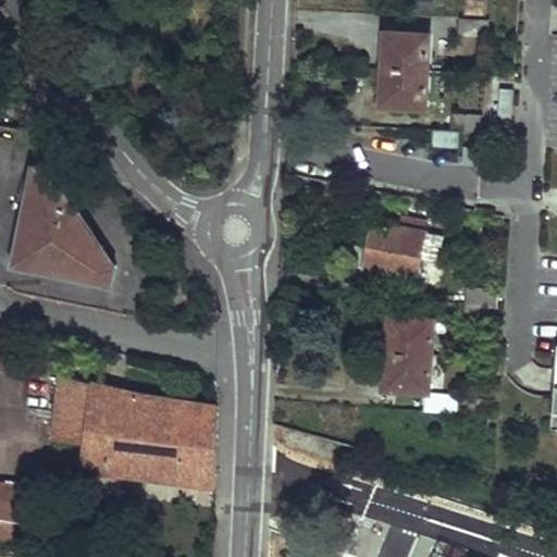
[(484,16),(485,2),(466,1),(465,15),(484,16)]
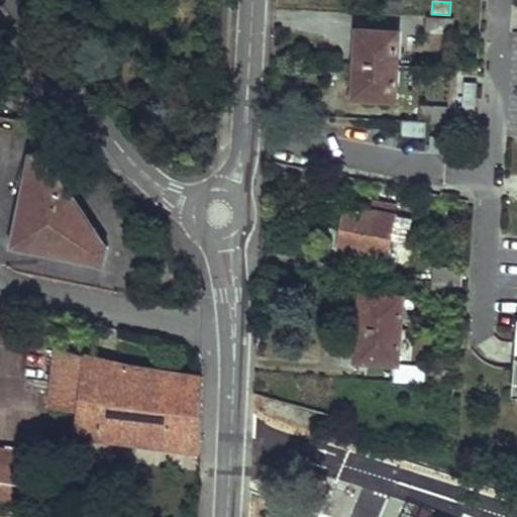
[(426,33),(452,36),(453,19),(426,18),(426,33)]
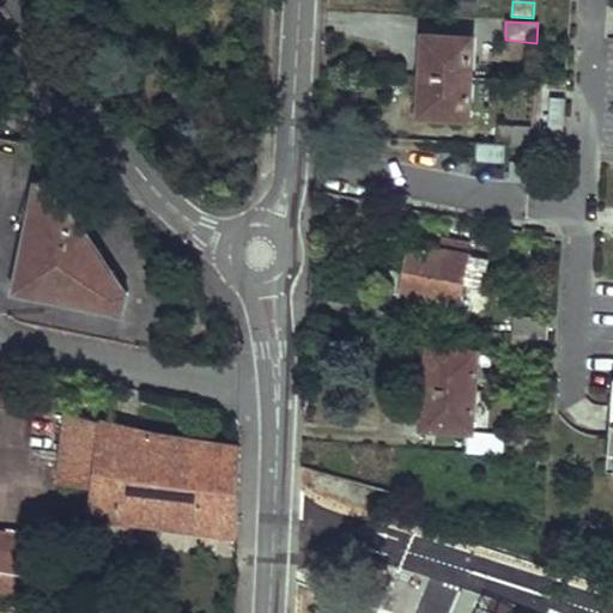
[(422,76),(469,78),(473,38),(425,36),(422,76)]
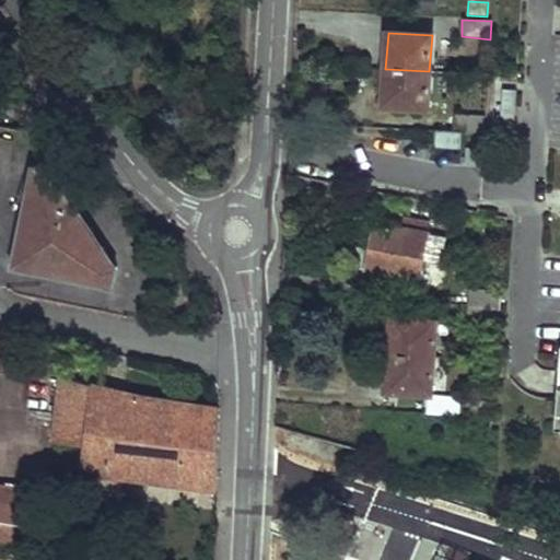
[(383,105),(427,108),(429,71),(385,69),(383,105)]
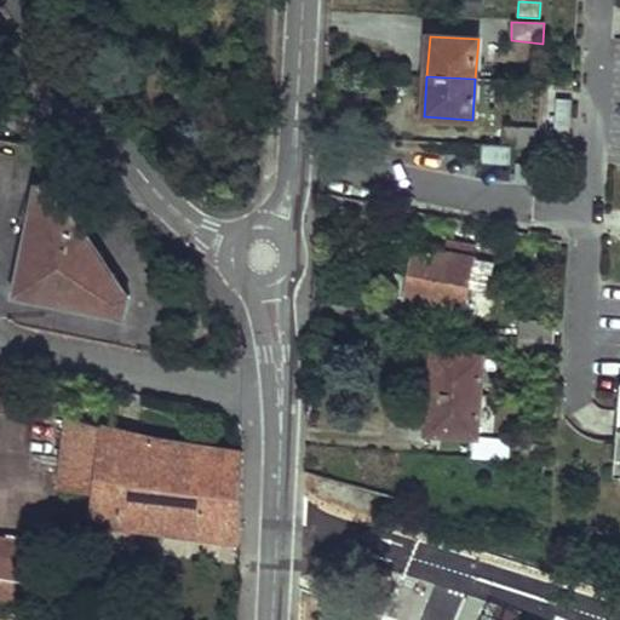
[(501,145),(534,147),(535,127),(504,126),(501,145)]
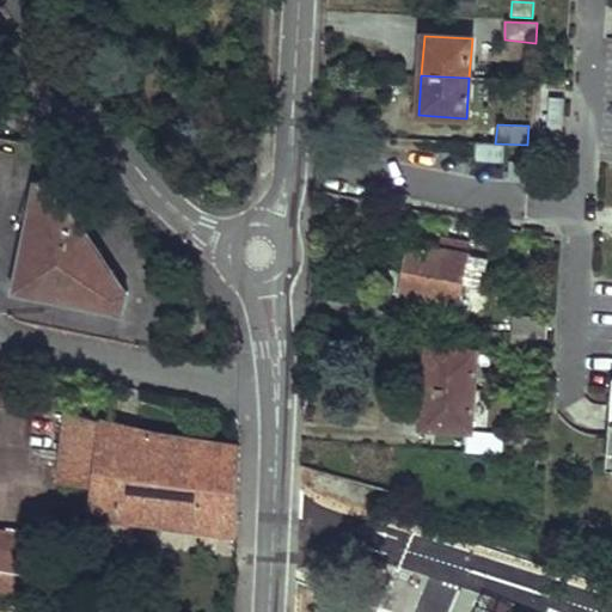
[(0,142),(0,184),(10,187),(16,146),(0,142)]
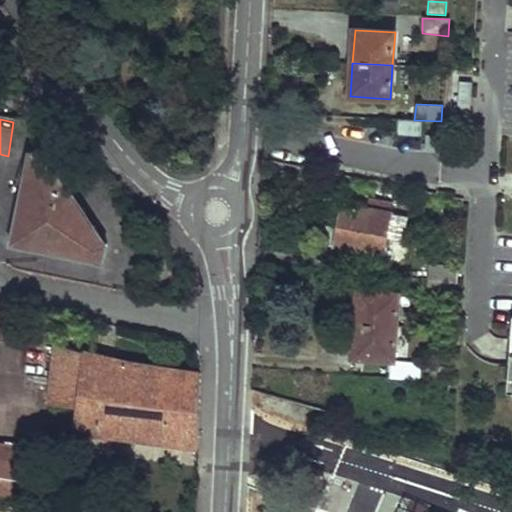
[(399,124),(399,134),(418,136),(418,125),(399,124)]
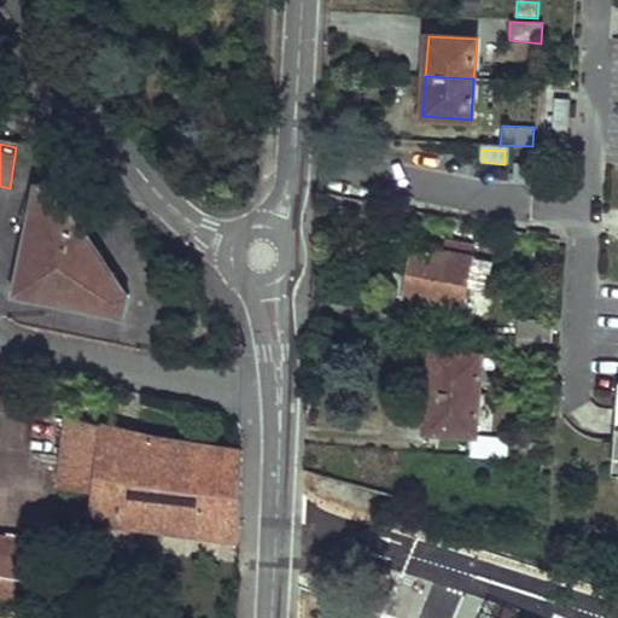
[(70,227),(70,220),(73,209),(57,205),(59,185),(36,181),(30,213),(15,293),(126,315),(129,293),(112,291),(115,270),(99,268),(101,250),(85,248),(88,229),(70,227)]
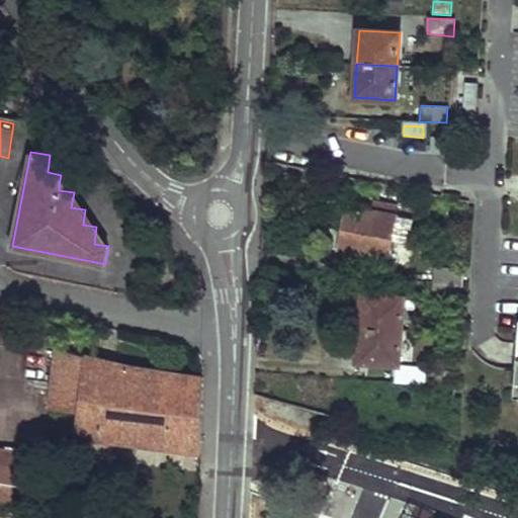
[(392,201),(374,198),(371,210),(348,204),(340,249),(386,258),(395,216),(398,207),(391,205),(392,201)]
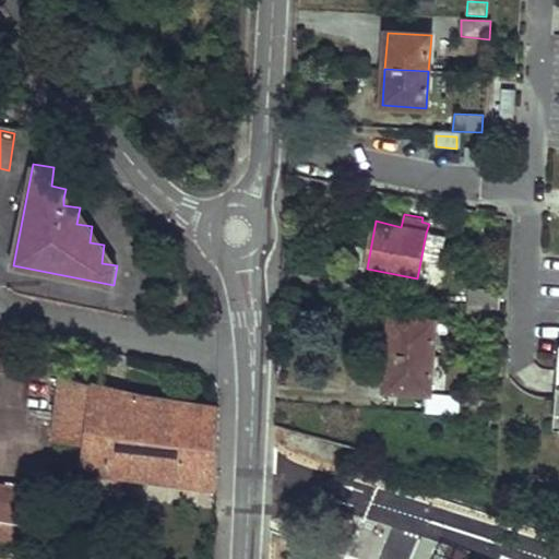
[(496,306),(497,289),(470,286),(467,305),(496,306)]
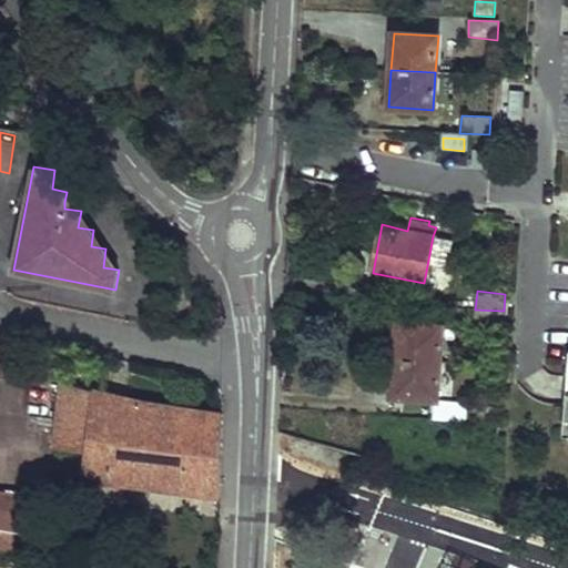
[(472,326),(503,330),(504,311),(475,310),(473,308),(472,326)]
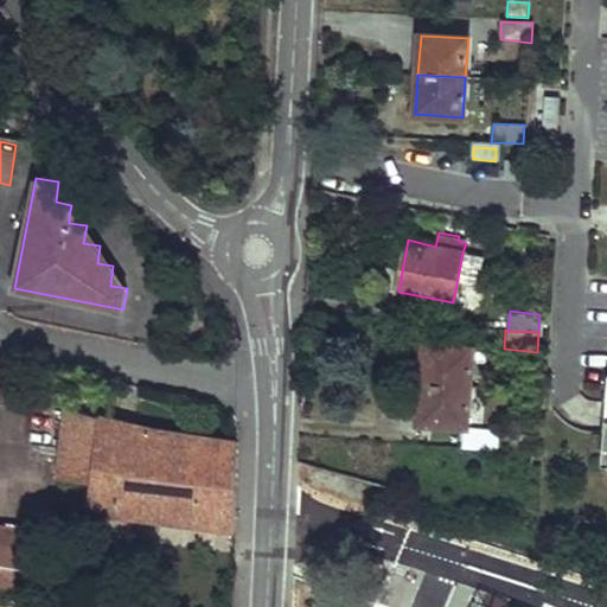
[(421,383),(470,388),(472,349),(426,345),(421,383)]
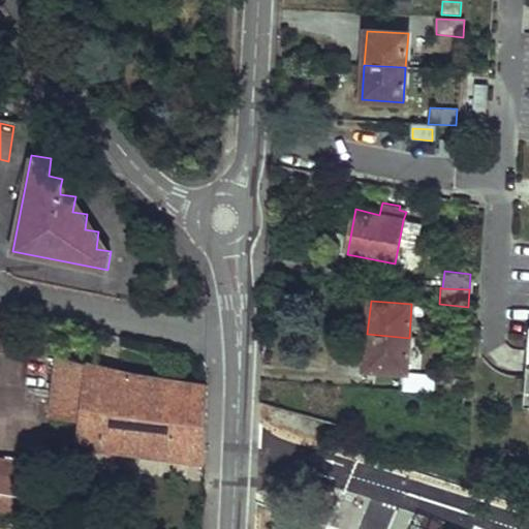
[(366,367),(407,371),(409,338),(367,334),(366,367)]
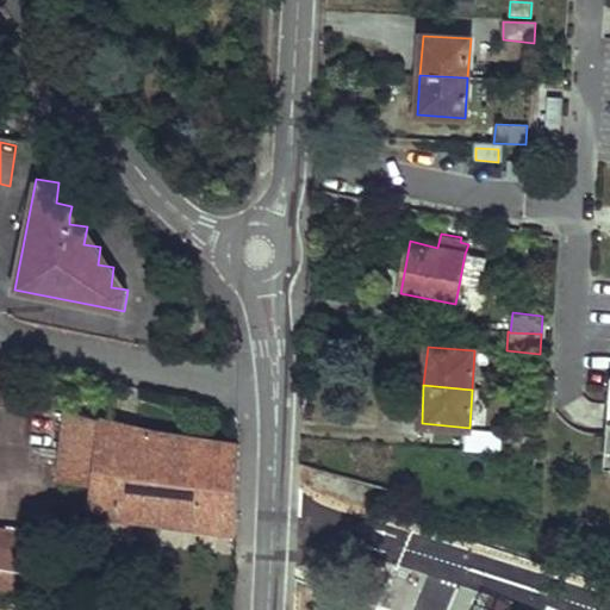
[(67,409),(58,479),(104,485),(101,509),(110,509),(110,515),(236,530),(240,443),(231,442),(155,431),(67,409)]
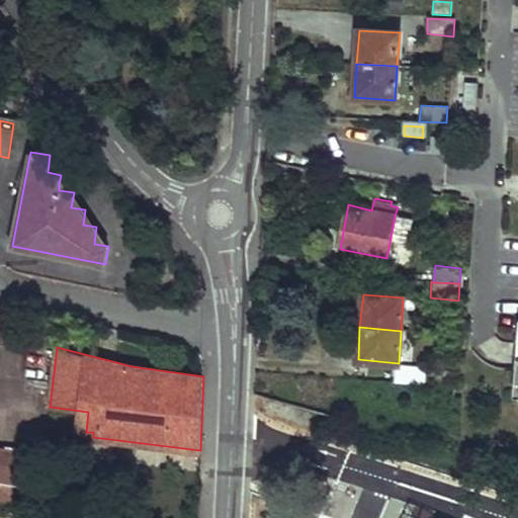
[(428,371),(398,368),(397,382),(427,384),(428,371)]
